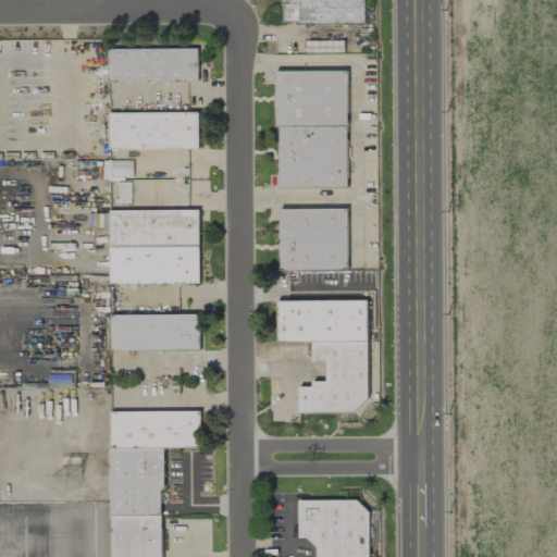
[(366,23),(364,0),(282,0),(283,25),(366,23)]
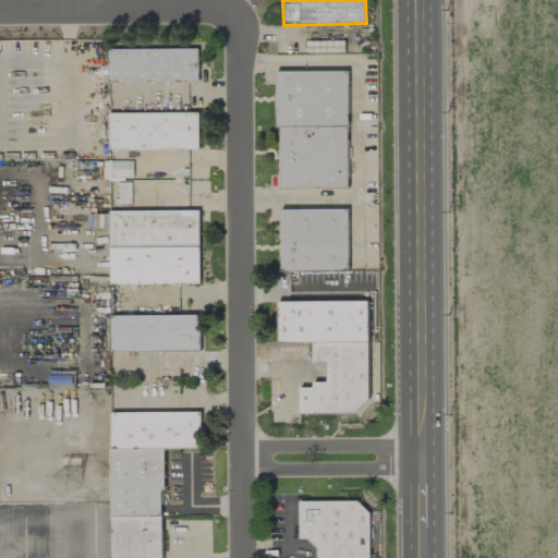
[(306,53),(346,52),(344,40),(305,41),(306,53)]
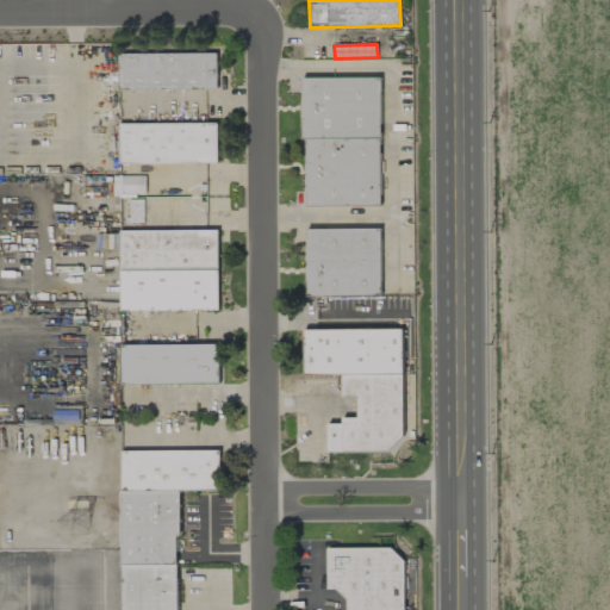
[(217,53),(117,54),(118,91),(218,89),(217,53)]
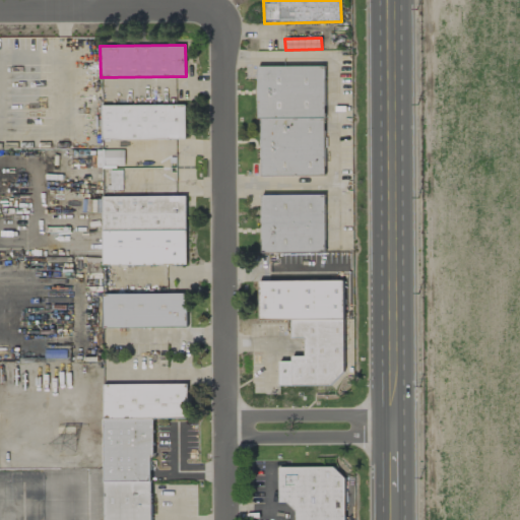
[(261,177),(325,176),(324,66),(258,66),(258,119),(261,119),(261,177)]
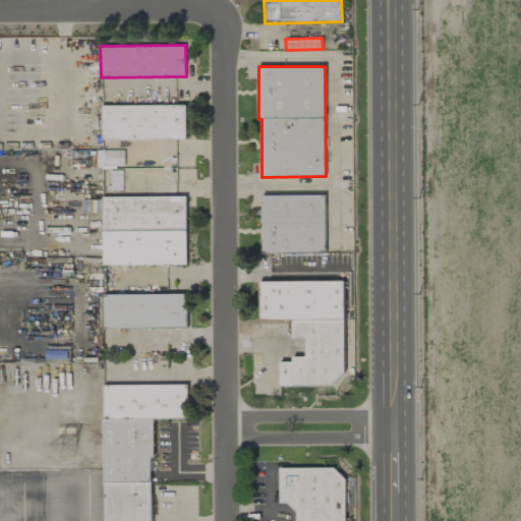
[(185,105),(102,106),(102,139),(185,139),(185,105)]
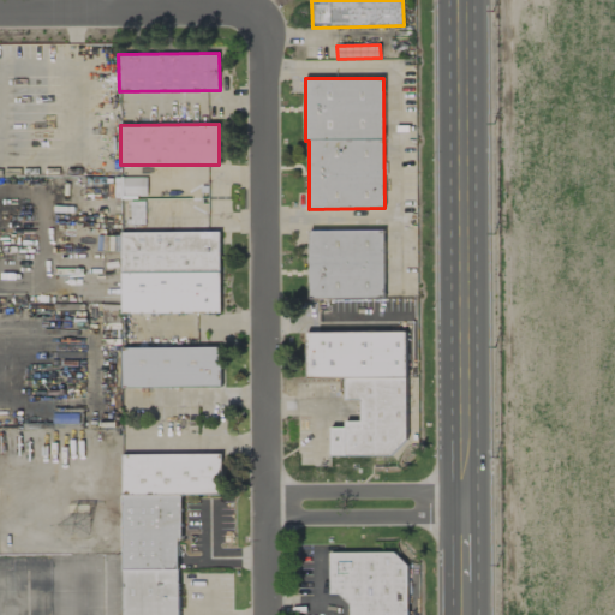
[(145,167),(147,186),(171,186),(171,180),(177,179),(177,166),(145,167)]
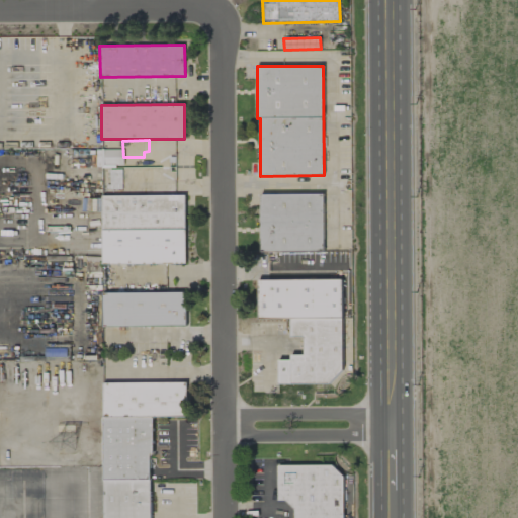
[(122,189),(122,150),(102,149),(101,168),(109,168),(108,189),(122,189)]
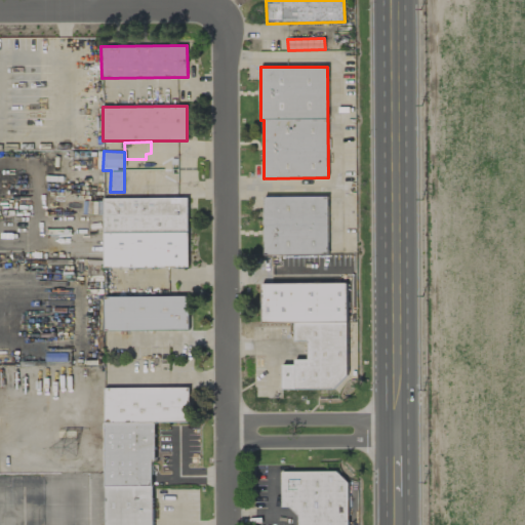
[(266,256),(328,255),(327,196),(265,197),(266,256)]
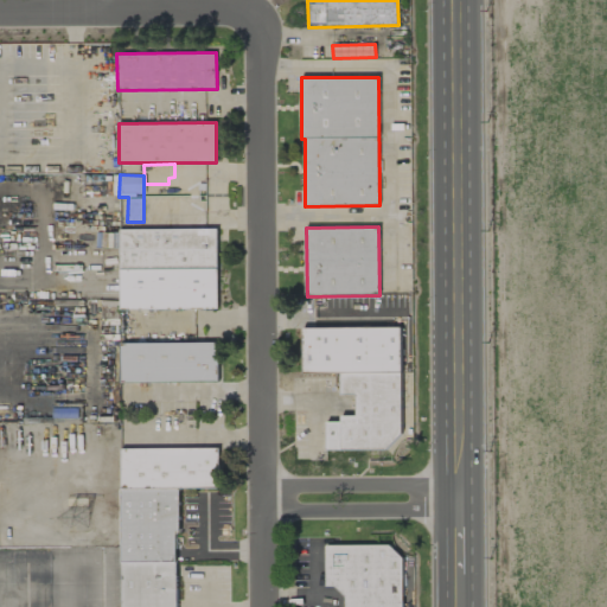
[(218,308),(217,229),(119,230),(120,311),(218,308)]
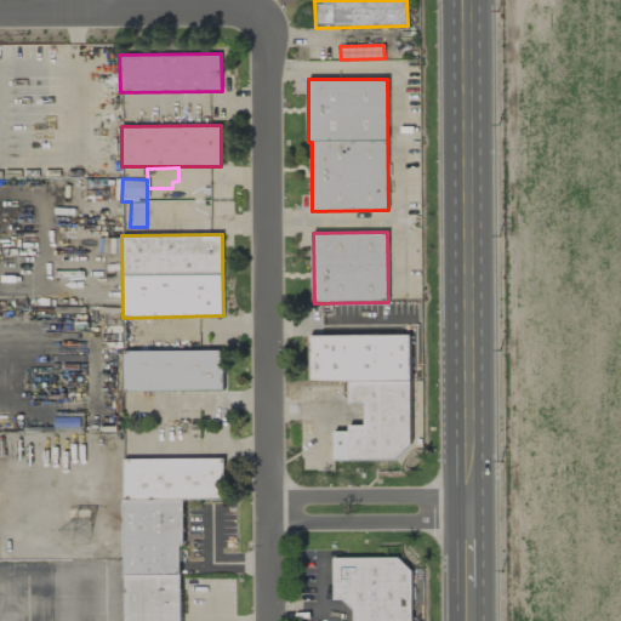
[(309,336),(309,382),(348,382),(348,405),(364,405),(364,426),(348,426),(348,432),(335,432),(335,461),(409,461),(410,336),(309,336)]
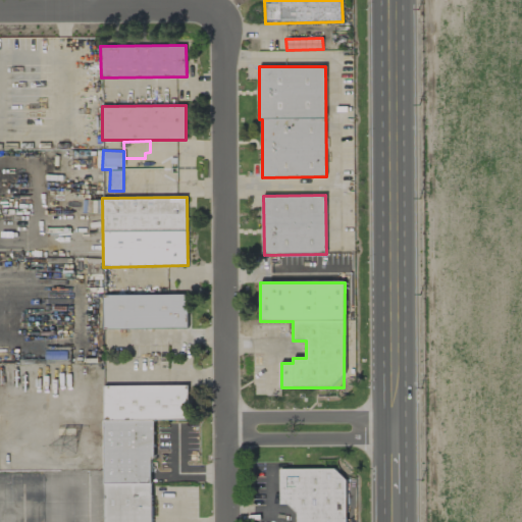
[(188,295),(102,296),(103,329),(188,328),(188,295)]
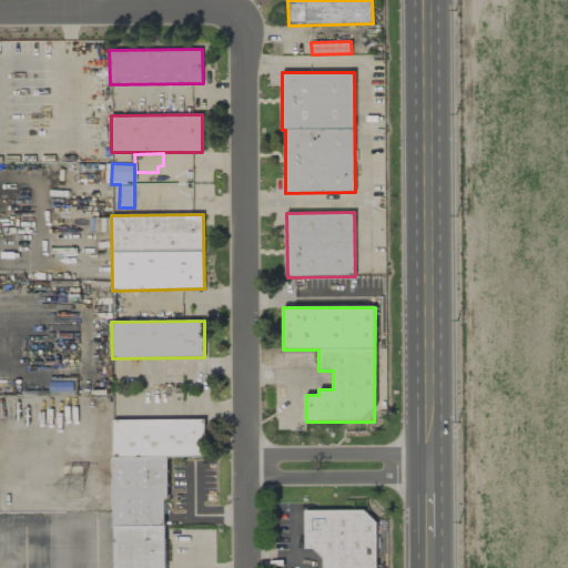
[(113,419),(113,567),(165,567),(165,457),(205,457),(205,419),(113,419)]
